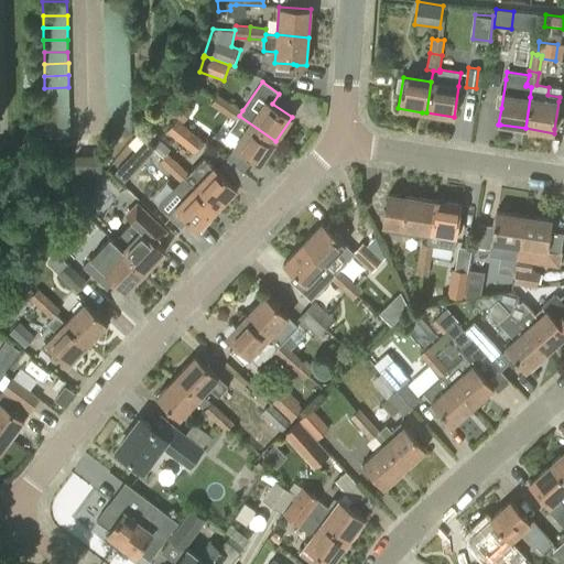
[(68,87),(44,88),(45,99),(69,99),(68,87)]
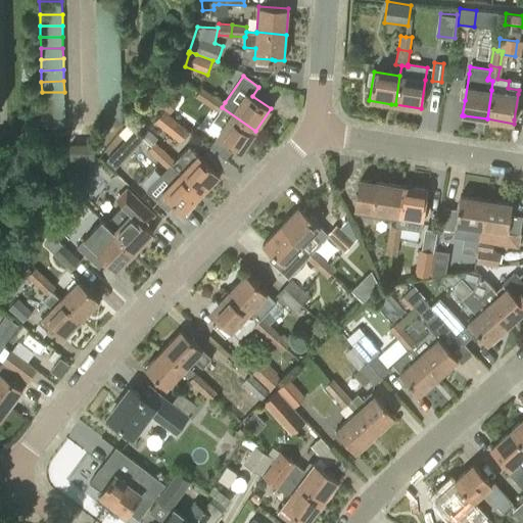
[(206,104),(212,95),(201,87),(195,96),(206,104)]
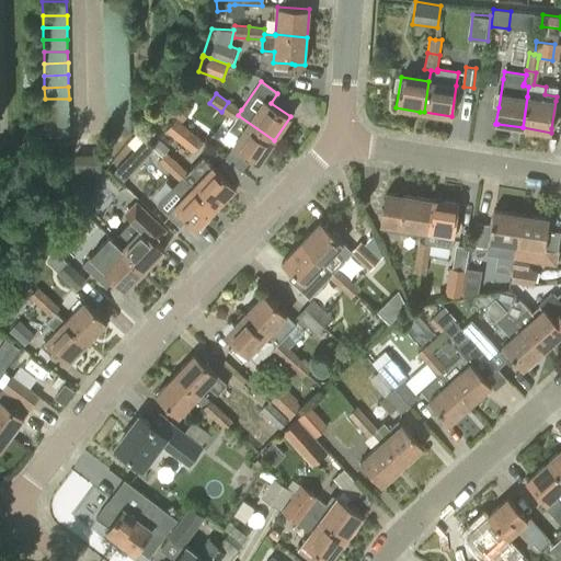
[(171,94),(161,106),(182,122),(191,110),(171,94)]
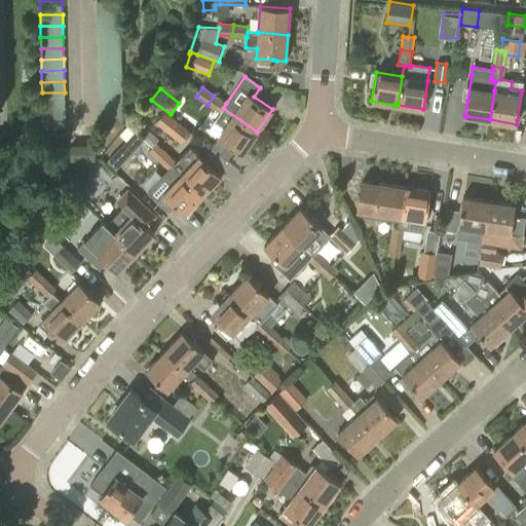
[(65,92),(42,92),(42,104),(65,104),(65,92)]
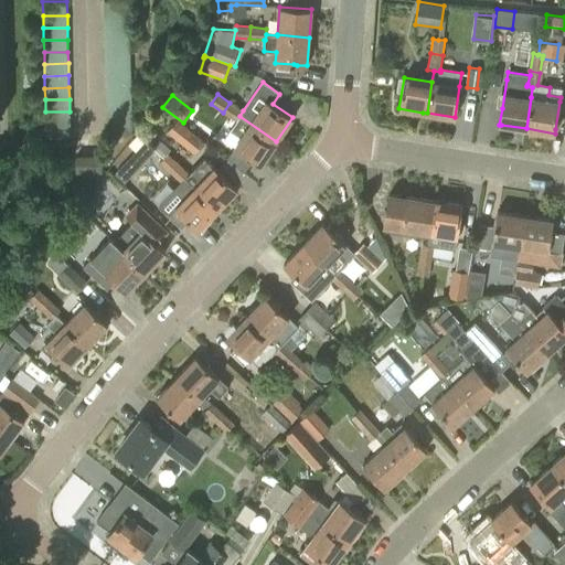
[(243,110),(230,103),(223,113),(235,121),(240,116),(243,110)]
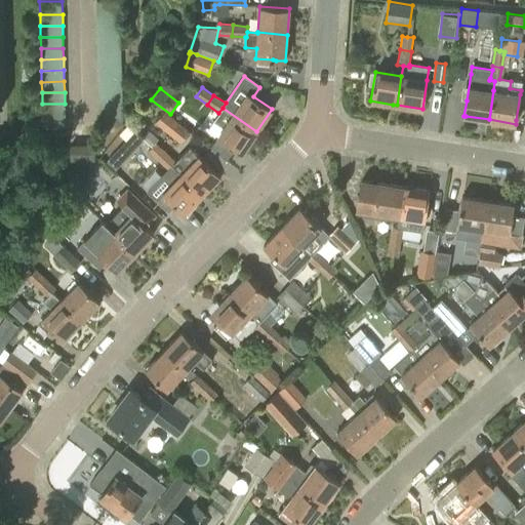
[(65,104),(42,104),(42,115),(65,115),(65,104)]
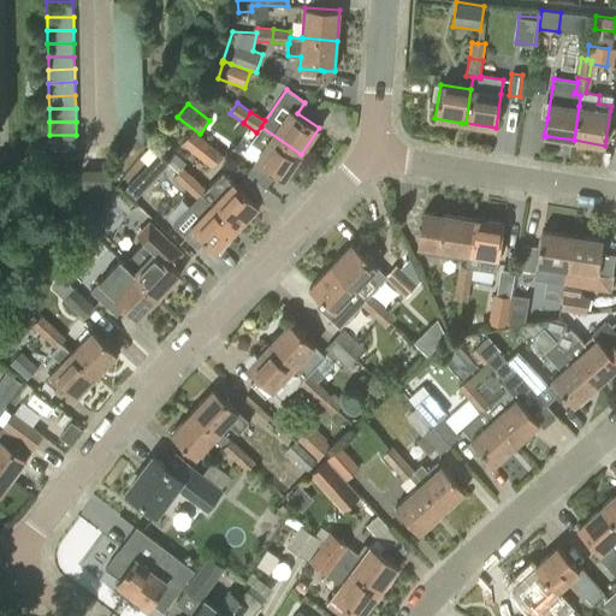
[(256,132),(244,152),(284,179),(301,154),(261,126),(256,132)]
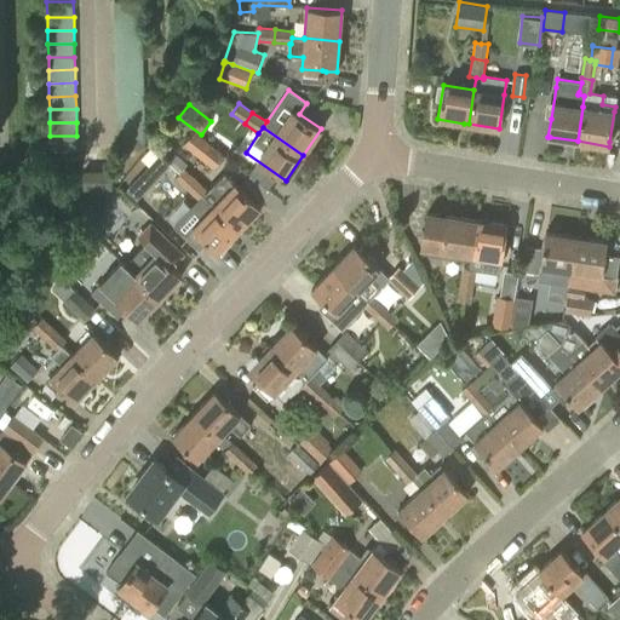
[(212,167),(223,155),(195,131),(184,144),(212,167)]
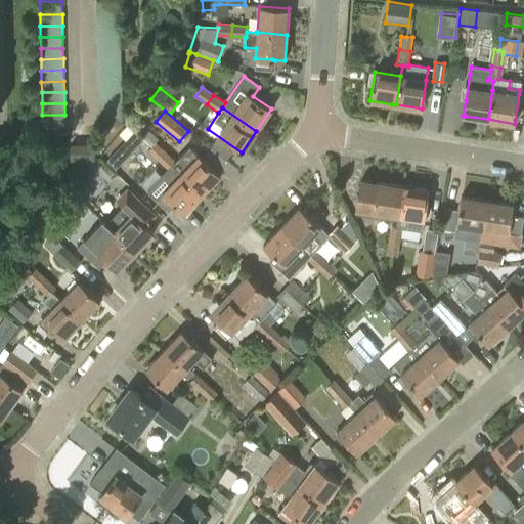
[(123,124),(122,114),(99,114),(99,124),(123,124)]
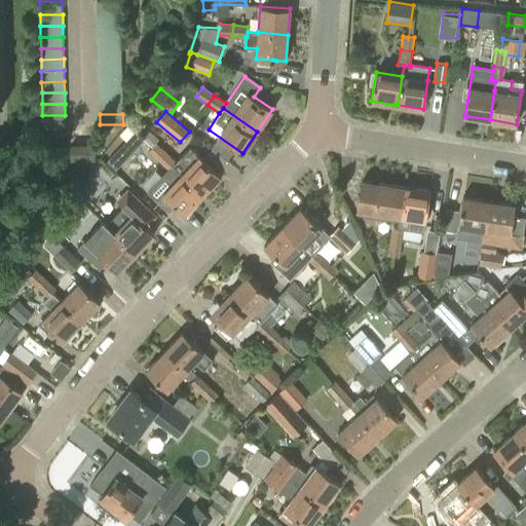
[(65,125),(65,115),(42,115),(42,126),(65,125)]
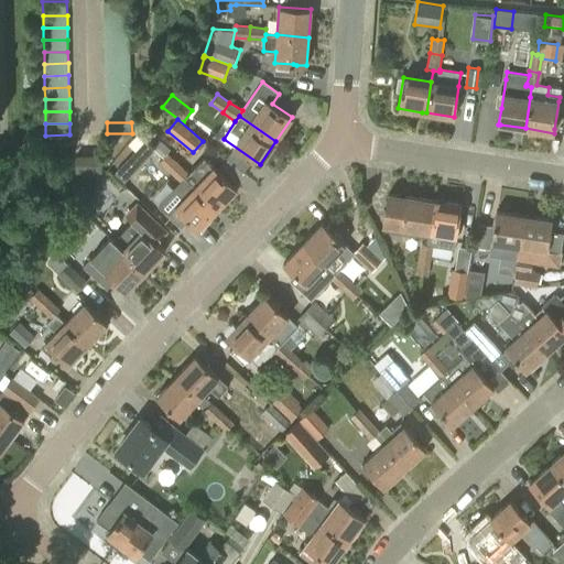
[(237,188),(204,158),(188,174),(167,152),(163,156),(194,187),(217,209),(237,188)]
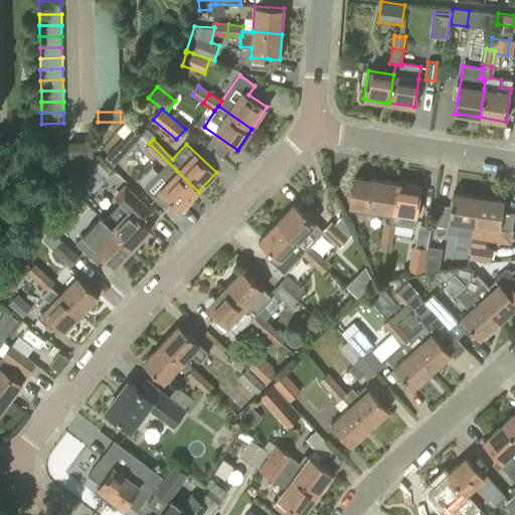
[(198,191),(177,171),(149,143),(145,148),(165,167),(159,173),(167,181),(159,189),(160,190),(153,197),(163,207),(170,199),(180,209),(198,191)]
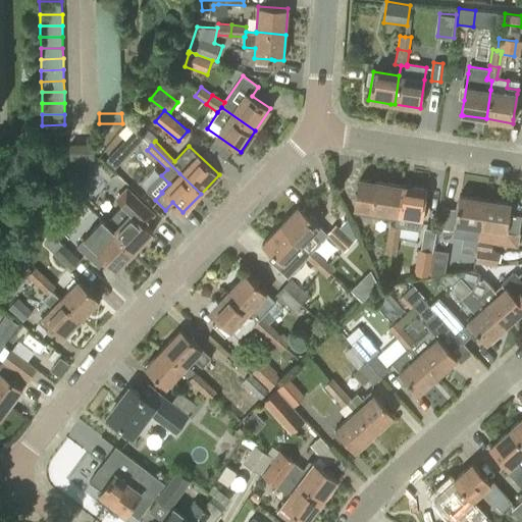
[(106,160),(115,169),(126,157),(117,149),(106,160)]
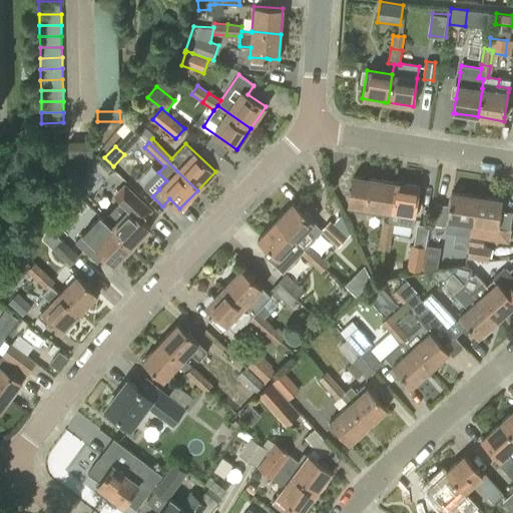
[(86,157),(75,157),(75,176),(86,176),(86,157)]
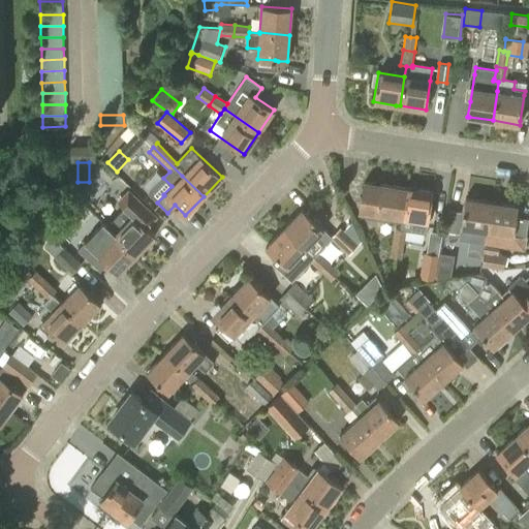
[(375,214),(394,216),(399,187),(364,181),(360,211),(375,214)]
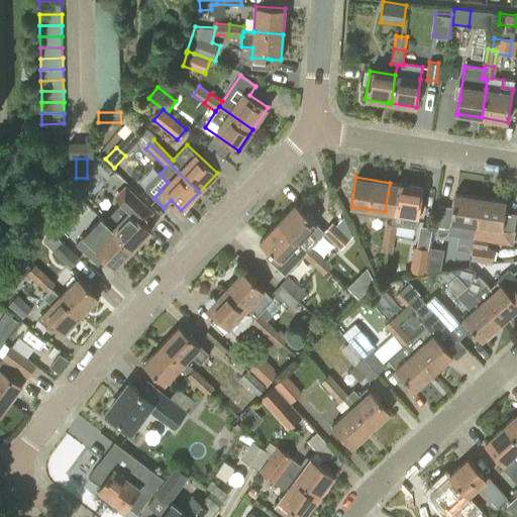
[(396,225),(416,228),(423,188),(390,183),(385,211),(394,213),(392,224),(396,225)]
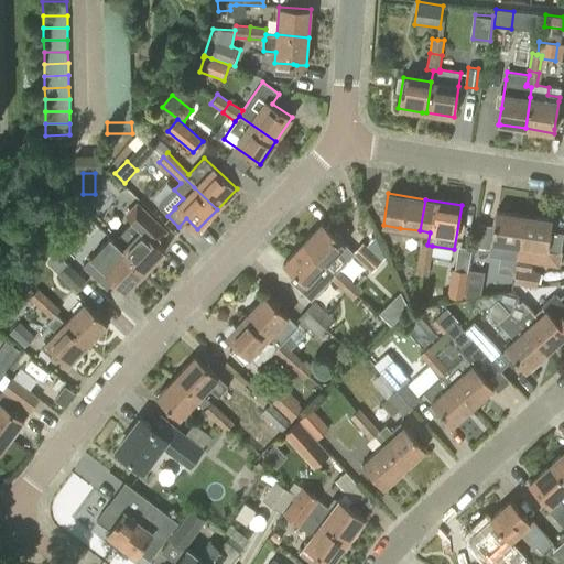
[(132,220),(114,240),(122,249),(145,271),(165,250),(156,242),(169,230),(138,201),(126,214),(132,220)]
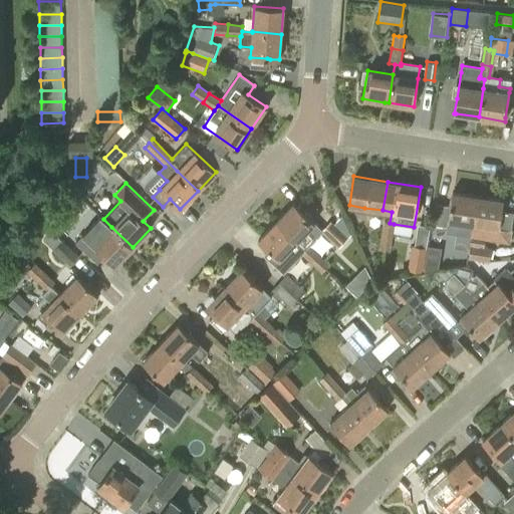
[(56,208),(64,215),(79,199),(71,192),(63,201),(56,208)]
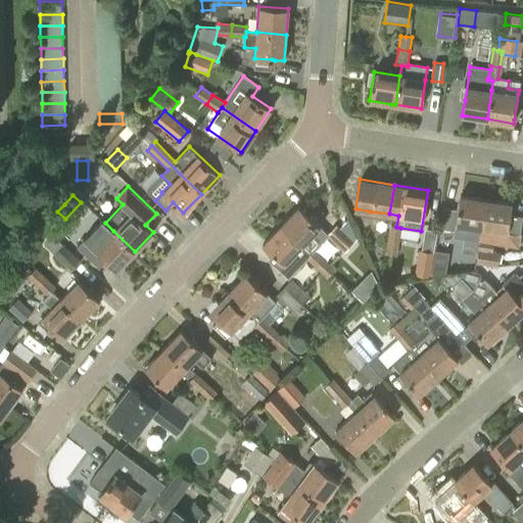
[(485,199),(460,195),(458,209),(441,207),(438,228),(454,231),(453,237),(479,241),(479,240),(481,228),(485,199)]
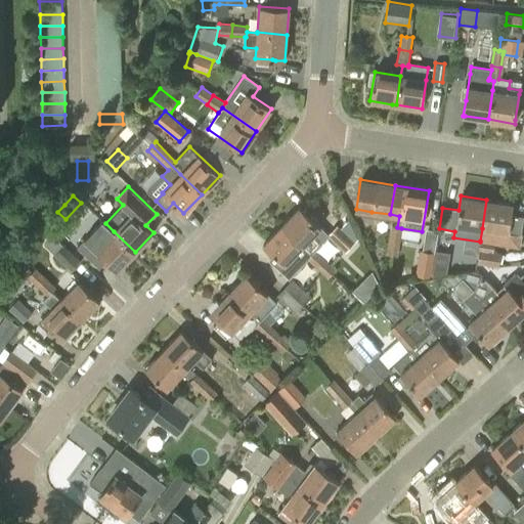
[(513,204),(486,200),(482,228),(480,241),(480,242),(477,264),(499,267),(501,253),(493,252),(494,243),(519,246),(523,216),(511,214),(513,204)]
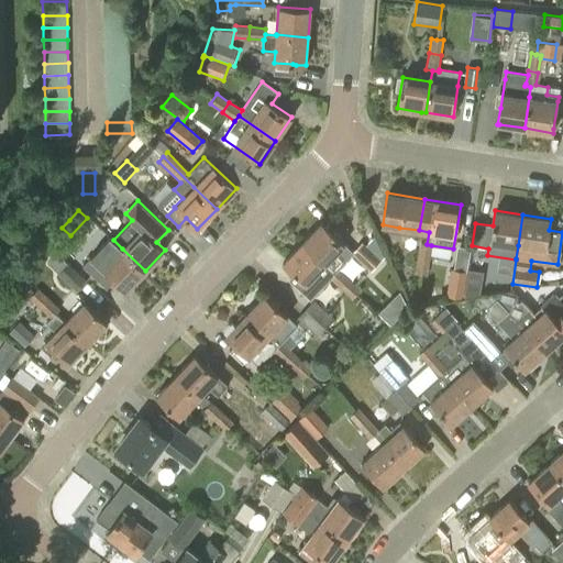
[(302,242),(301,244),(332,274),(333,275),(340,268),(339,268),(345,262),(342,258),(350,250),(344,244),(324,225),(321,222),(302,242)]
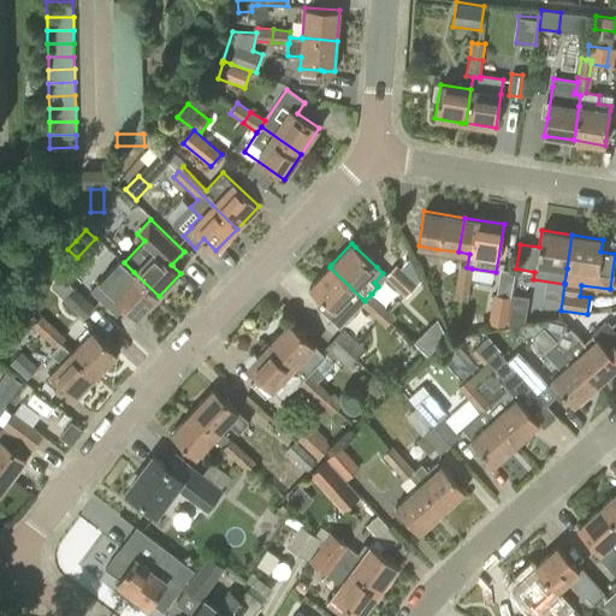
[(134,272),(124,262),(120,259),(90,290),(117,315),(125,306),(138,318),(159,296),(134,272)]
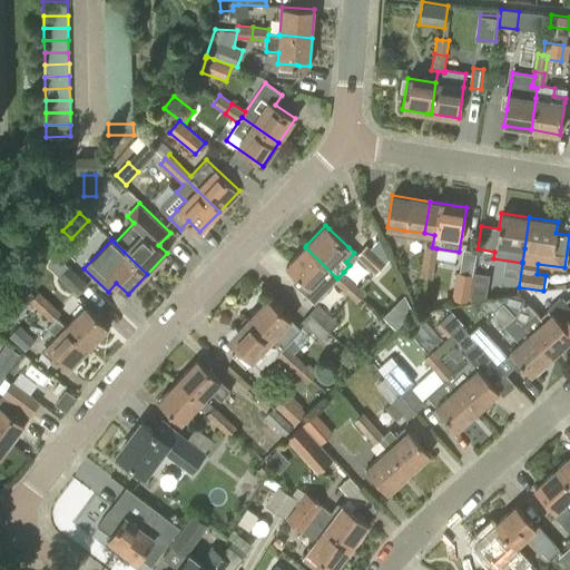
[(375,274),(385,264),(366,245),(356,255),(375,274)]
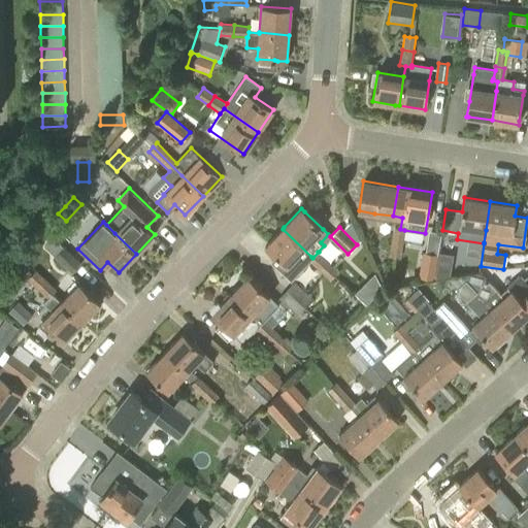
[(394,228),(392,242),(402,244),(404,230),(400,229),(394,228)]
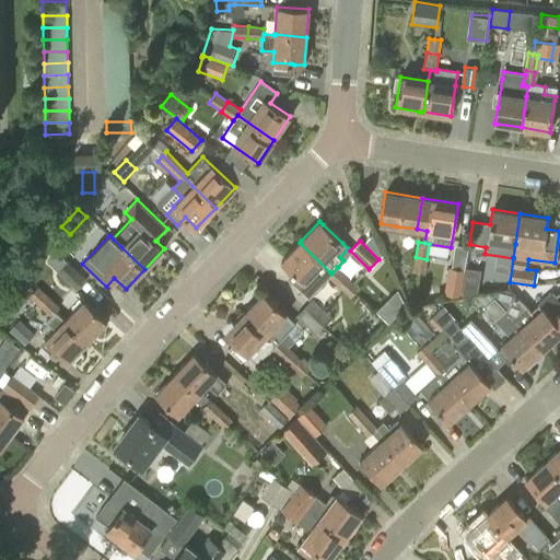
[(308,298),(326,280),(328,277),(330,272),(300,243),(281,261),(294,273),(290,278),(300,287),(299,288),(308,298)]
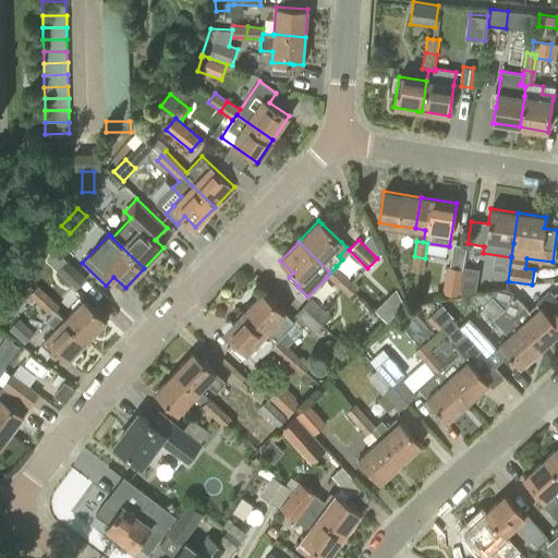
[(464,265),(468,244),(455,242),(451,263),(464,265)]
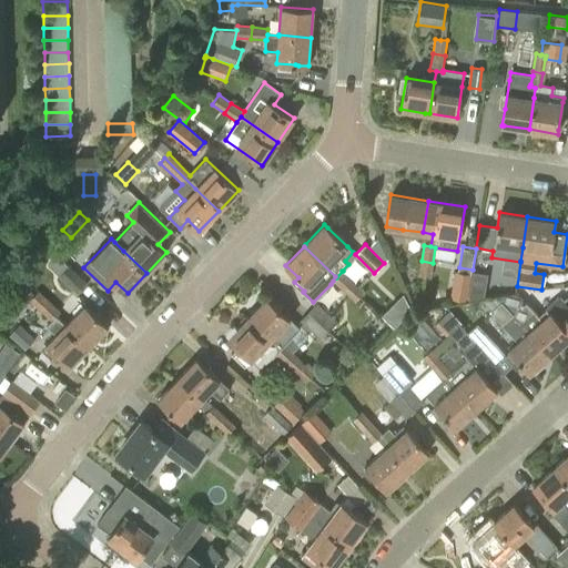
[(430,279),(433,263),(422,261),(419,276),(430,279)]
